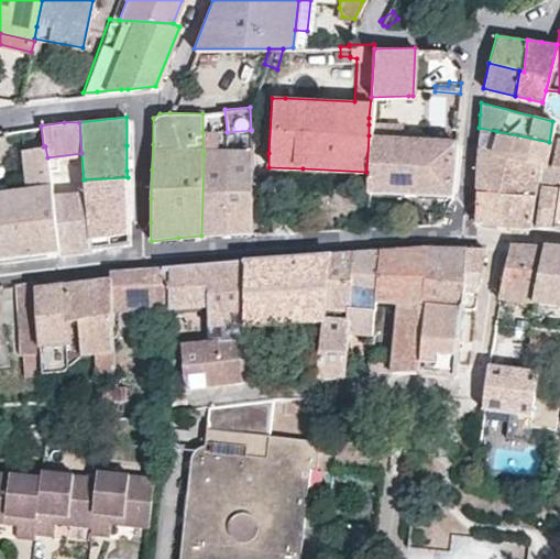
[(399,136),(399,127),(369,124),(369,135),(399,136)]
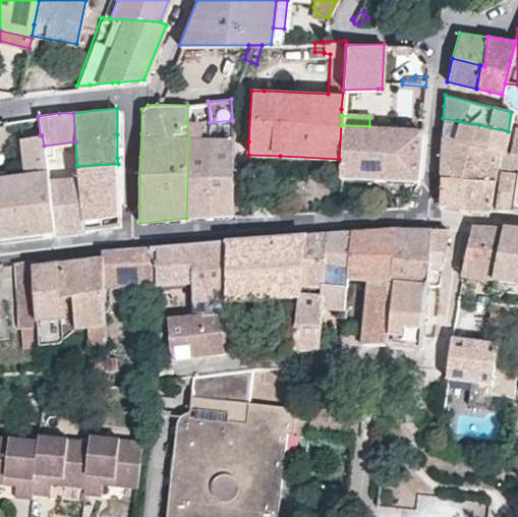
[(441,139),(453,142),(459,121),(443,118),(441,139)]
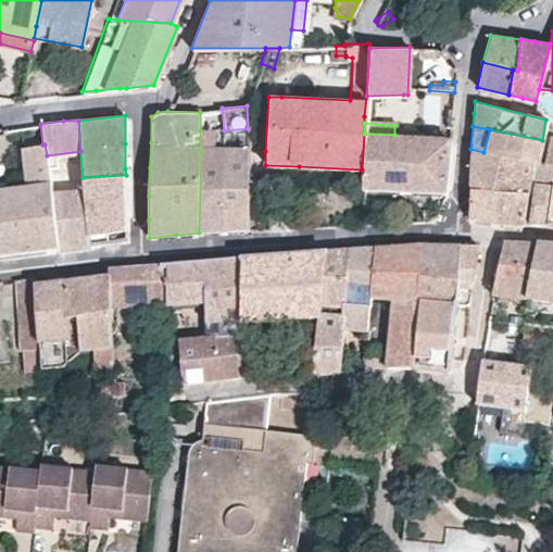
[(538,164),(542,140),(490,129),(484,152),(494,154),(530,162),(538,164)]
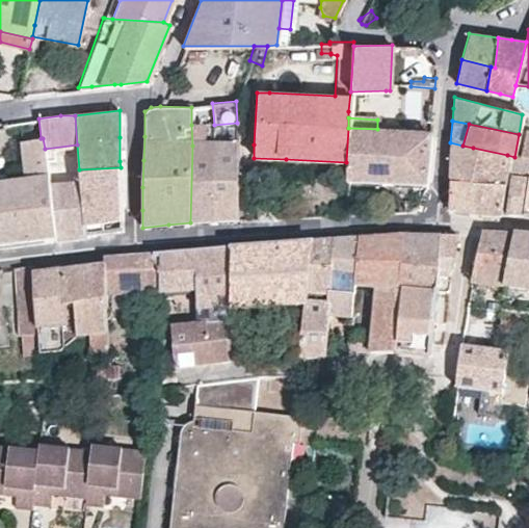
[(214,141),(214,125),(191,125),(192,146),(190,222),(201,222),(214,221),(214,155),(214,141)]
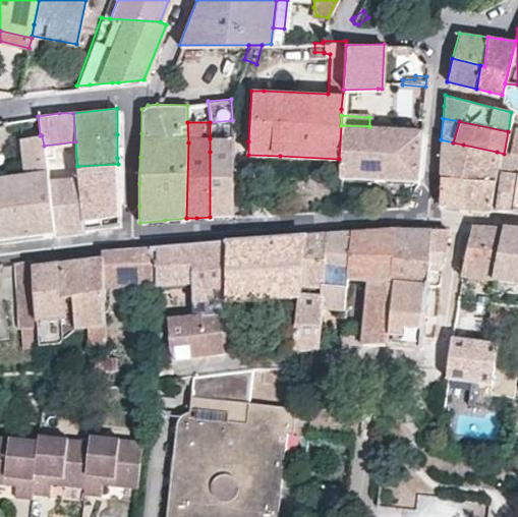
[(339,159),(338,178),(416,181),(420,142),(420,137),(421,129),(369,126),(341,125),(339,159)]
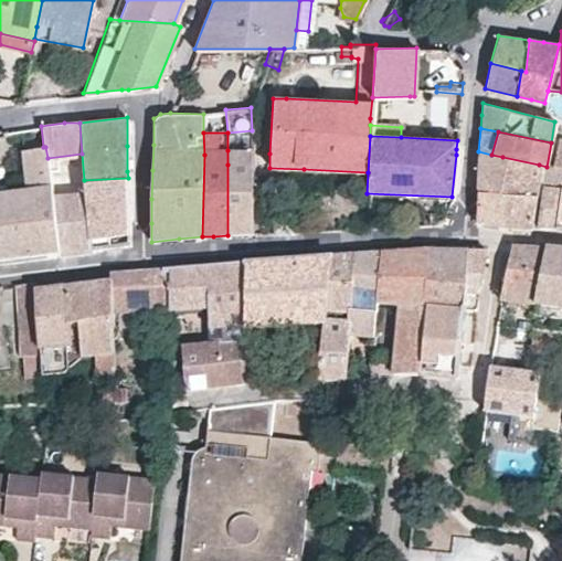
[(0,260),(24,256),(60,252),(52,194),(48,158),(45,147),(43,147),(21,149),(27,188),(0,191),(0,260)]
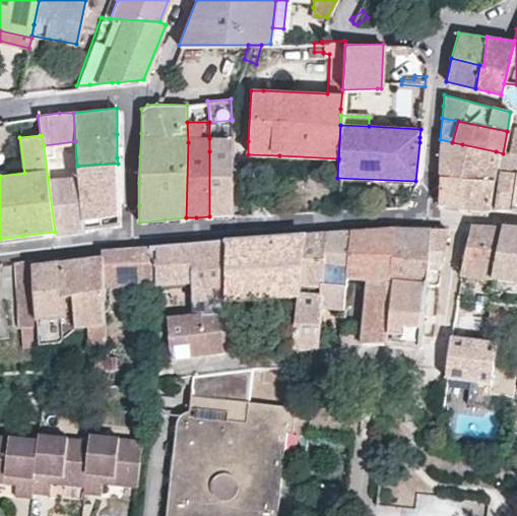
[(232,214),(232,138),(209,138),(209,151),(209,216),(220,215),(232,214)]
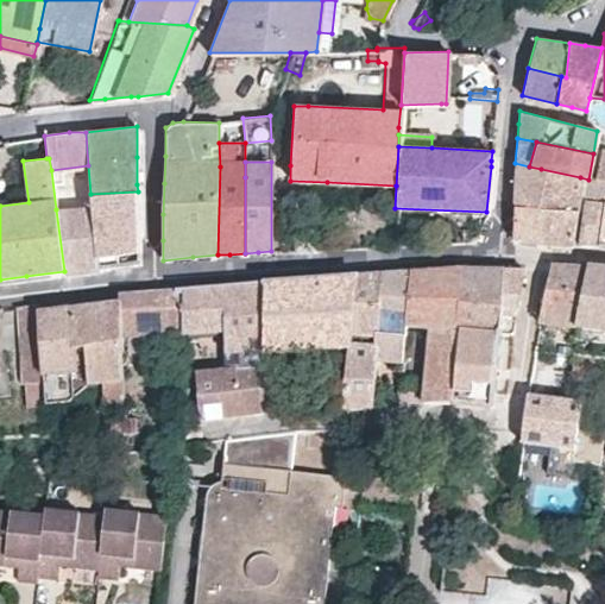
[(549,208),(539,208),(541,169),(529,167),(515,163),(512,213),(511,237),(535,240),(548,241),(549,208)]
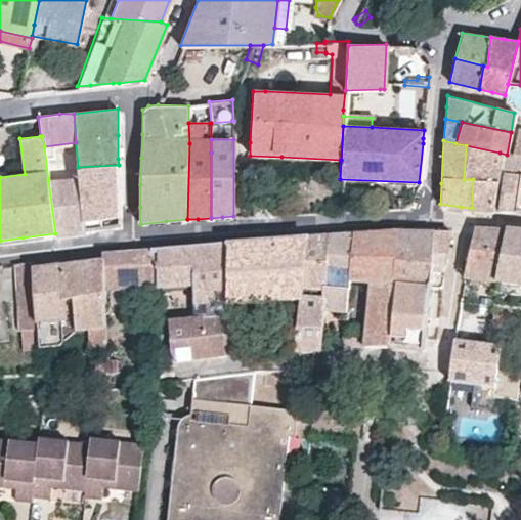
[(482,208),(492,209),(500,153),(466,145),(464,179),(473,179),(472,208),(482,208)]
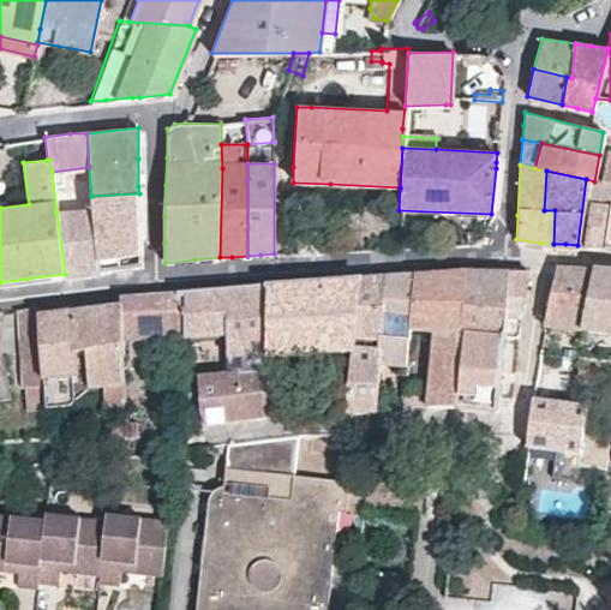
[(594,181),(586,179),(577,245),(583,245),(591,245),(604,245),(610,201),(610,184),(601,183),(594,181)]
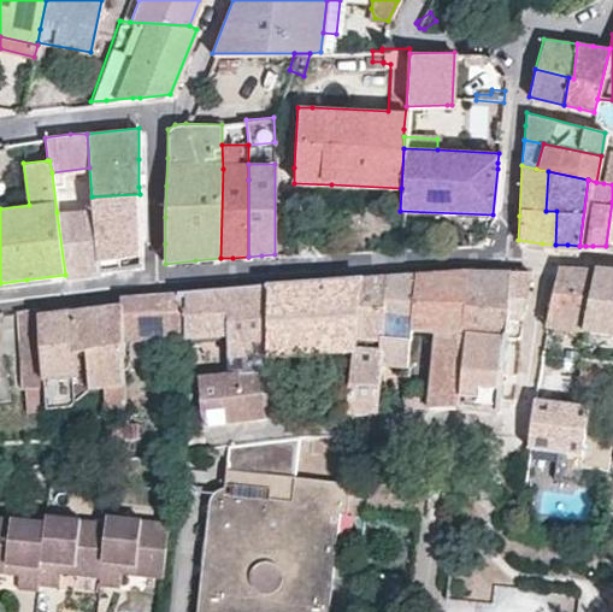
[(141,265),(141,236),(140,194),(92,196),(92,210),(96,270),(115,269),(141,265)]
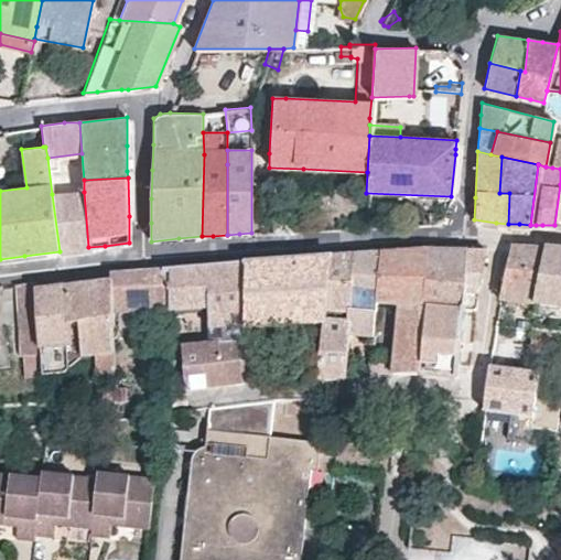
[(84,192),(52,194),(60,251),(74,249),(88,247),(84,192)]
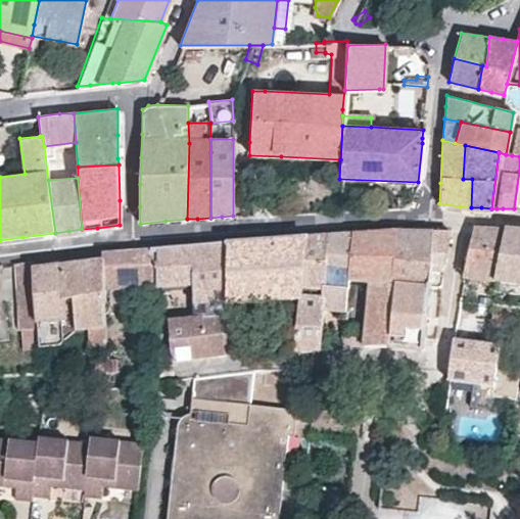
[(461,275),(492,278),(503,227),(487,226),(472,225),(467,249),(461,275)]
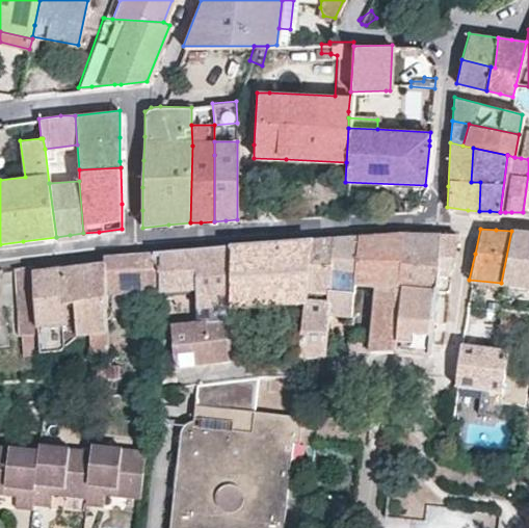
[(528,232),(523,232),(511,231),(501,283),(528,287),(528,232)]
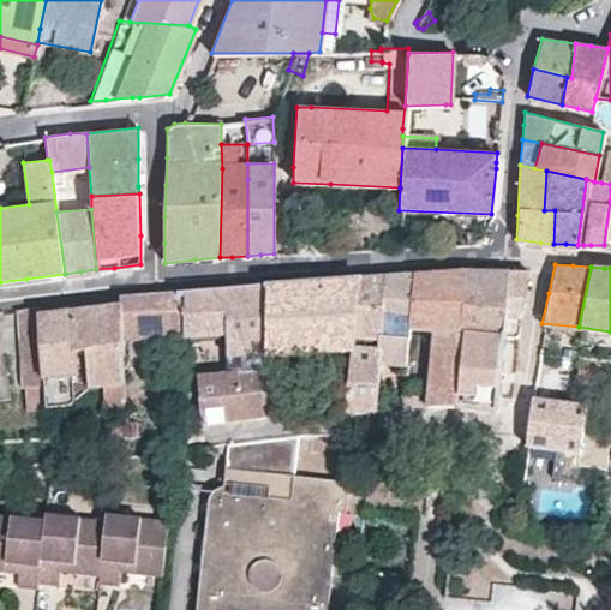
[(419,328),(432,329),(425,405),(454,404),(461,327),(465,295),(466,268),(441,270),(412,273),(408,322),(406,336),(406,341),(417,342),(419,328)]
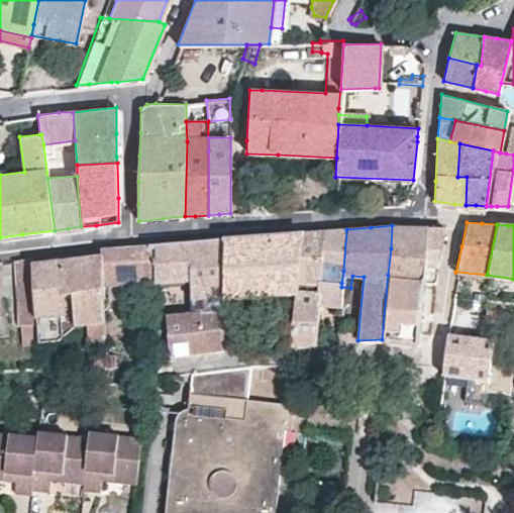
[(392,225),(391,248),(439,253),(440,246),(426,244),(427,225),(413,225),(392,225)]
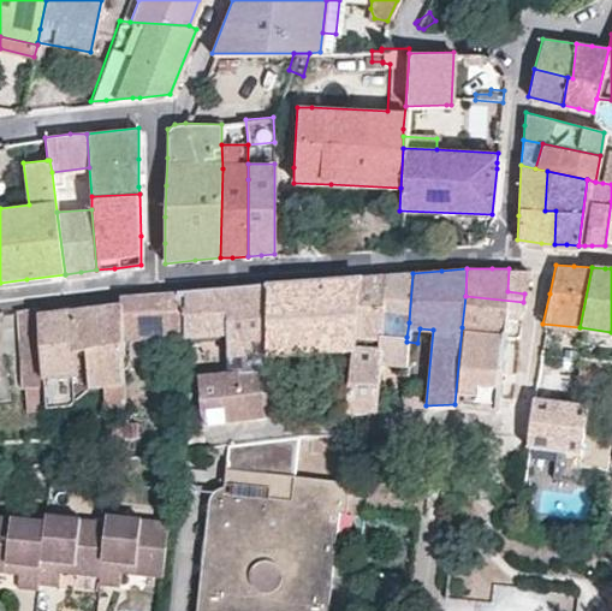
[(524,294),(528,271),(509,268),(507,291),(524,294)]
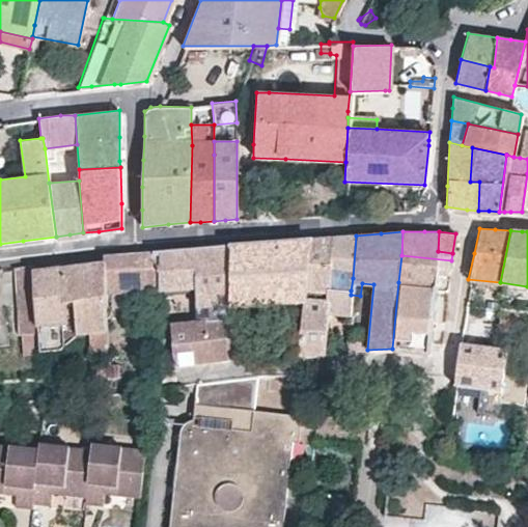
[(324,352),(327,312),(349,313),(351,295),(351,290),(336,289),(337,277),(353,278),(356,236),(330,237),(308,239),(304,302),(302,301),(298,354),(324,352)]
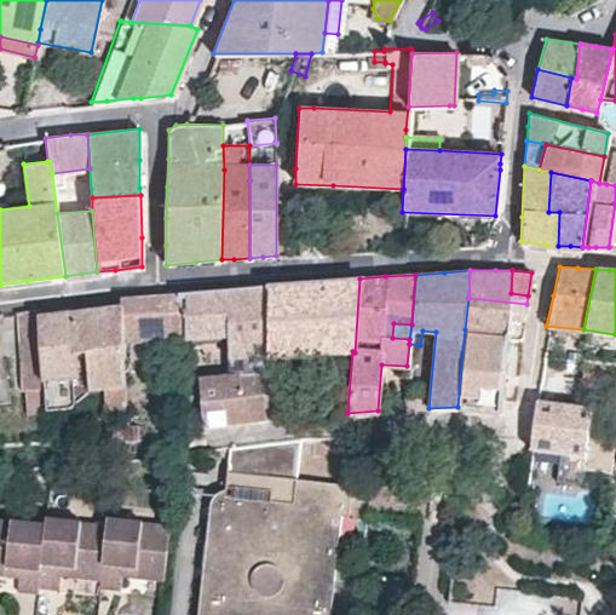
[(268,357),(269,358),(322,356),(323,352),(352,351),(355,352),(360,279),(309,282),(270,286),(268,357)]
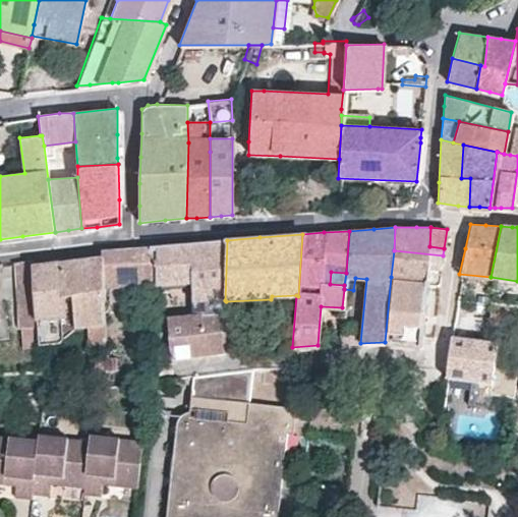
[(169,356),(177,356),(225,351),(226,328),(226,301),(225,300),(227,240),(192,242),(190,242),(158,245),(157,283),(190,280),(189,313),(166,317),(169,356)]
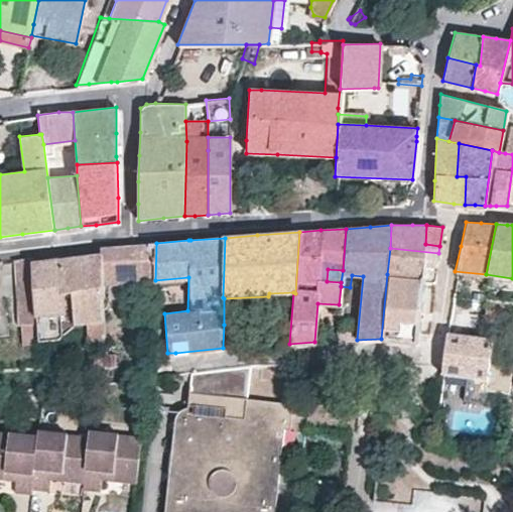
[(156,243),(125,246),(101,247),(102,253),(102,282),(155,280),(156,243)]
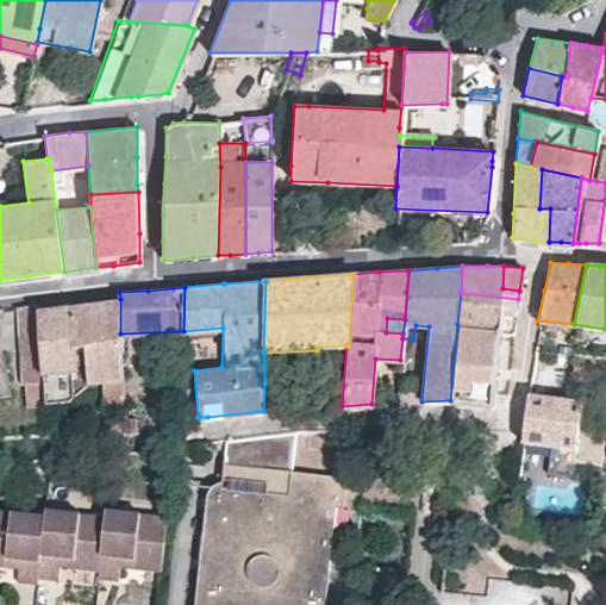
[(457,324),(499,328),(500,313),(512,315),(517,307),(518,299),(461,293),(457,324)]
